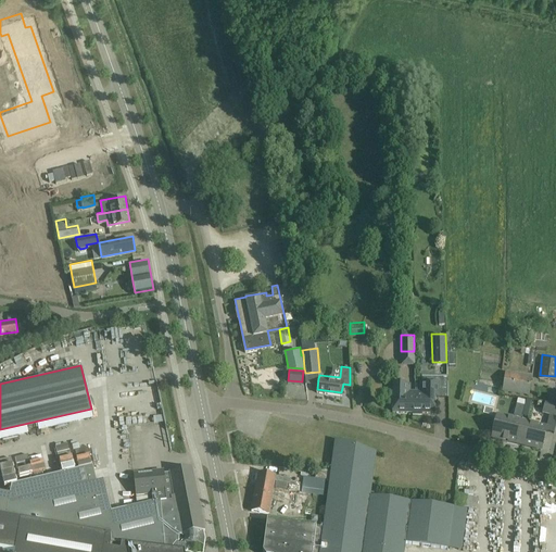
[(503,387),(529,390),(531,373),(506,369),(503,387)]
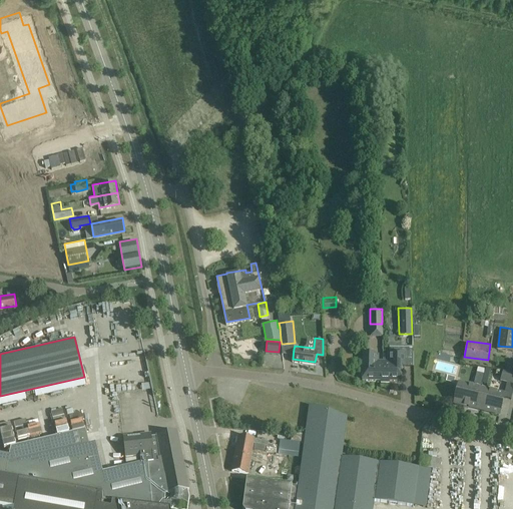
[(378,368),(378,378),(381,378),(381,379),(389,379),(389,378),(401,378),(401,363),(405,363),(405,350),(401,350),(387,349),(387,357),(384,357),(383,368),(378,368)]
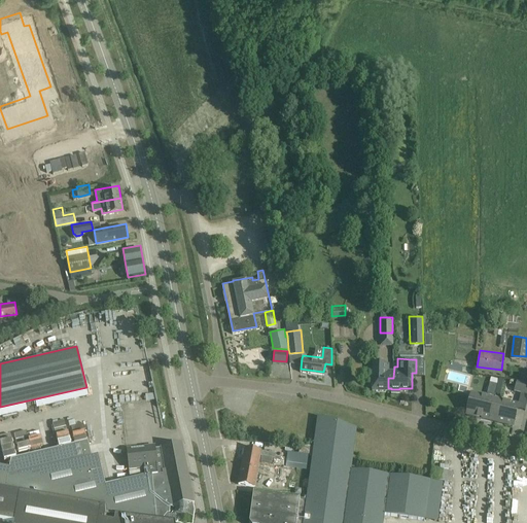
[(388,388),(388,378),(393,378),(394,368),(394,367),(389,367),(389,360),(373,359),(372,388),(388,388)]
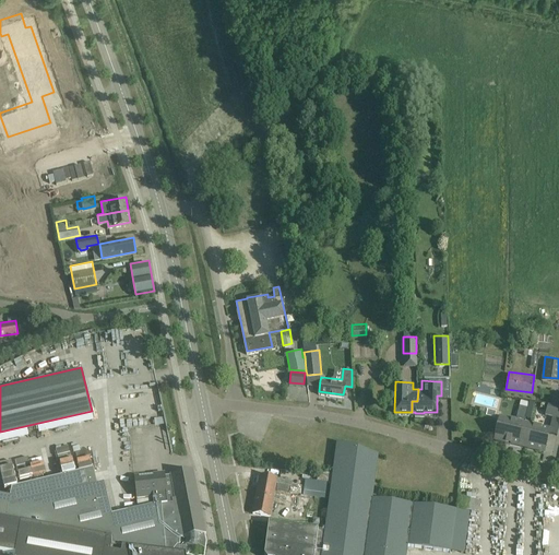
[(548,400),(547,404),(555,405),(552,413),(558,414),(558,402),(555,402),(548,400)]
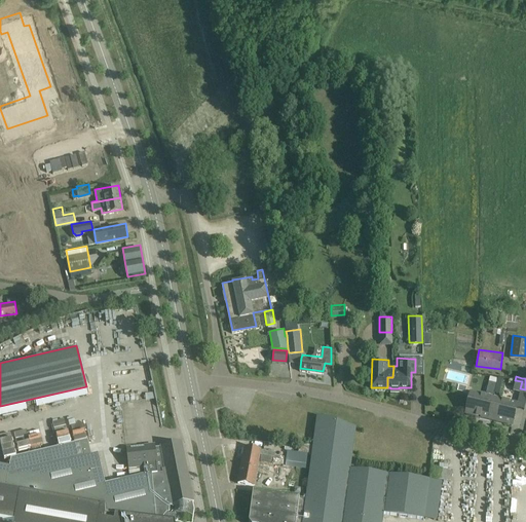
[(489,377),(486,389),(494,392),(497,379),(496,379),(489,377)]
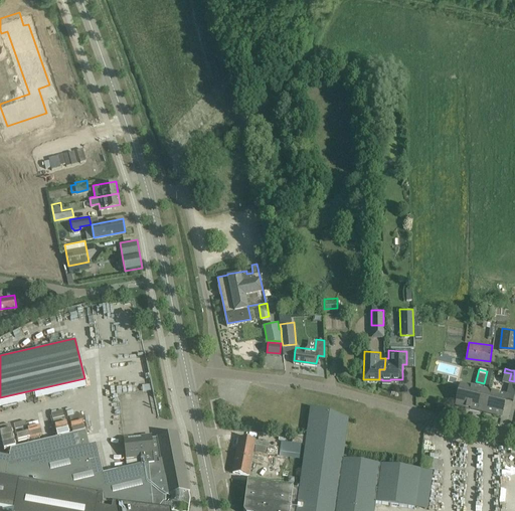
[(456,401),(479,407),(484,386),(461,380),(456,401)]
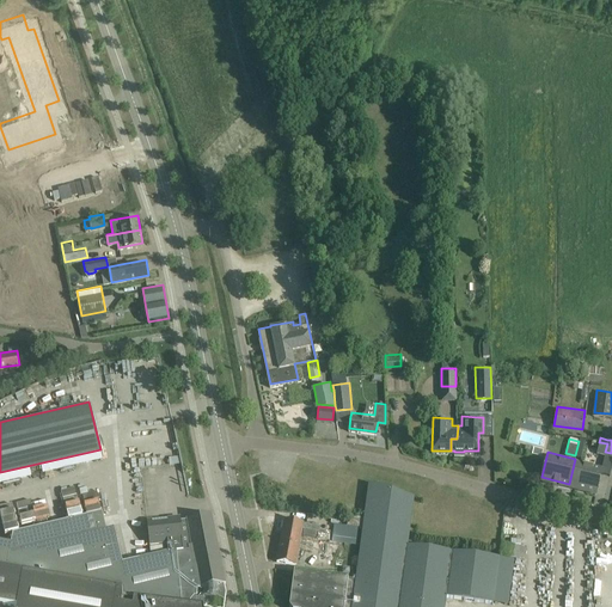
[(611,453),(605,452),(601,465),(601,467),(610,470),(611,459),(611,453)]
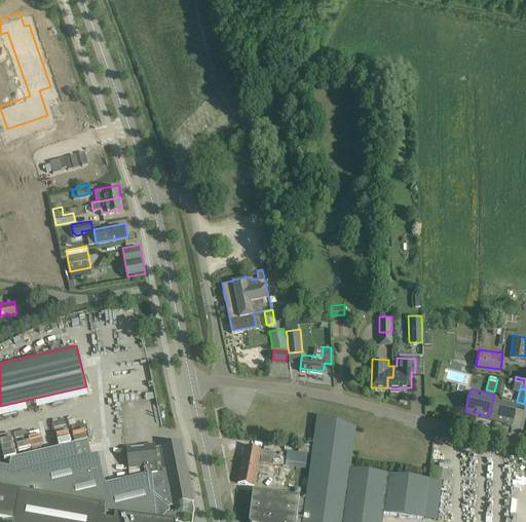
[(494,395),(489,416),(512,422),(517,402),(517,400),(494,395)]
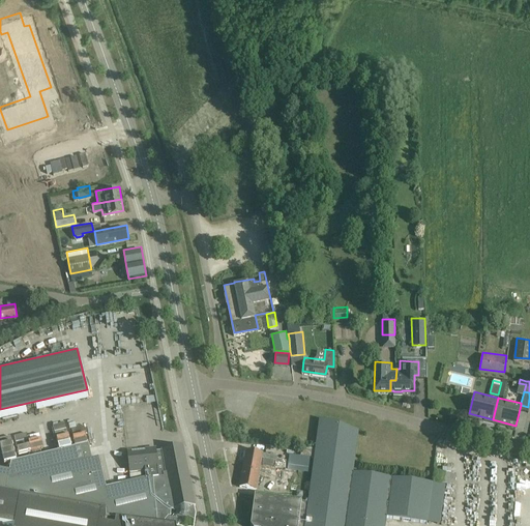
[(440,521),(445,483),(432,480),(433,479),(353,468),(357,438),(358,428),(319,415),(307,500),(304,525),(384,525),(386,513),(428,519),(440,521)]
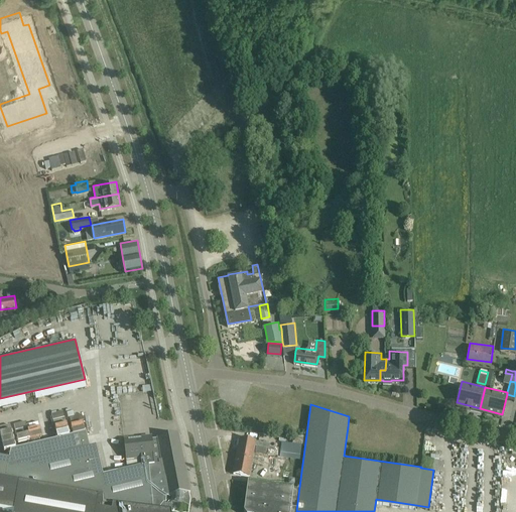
[(62,406),(50,408),(54,429),(67,427),(62,406)]
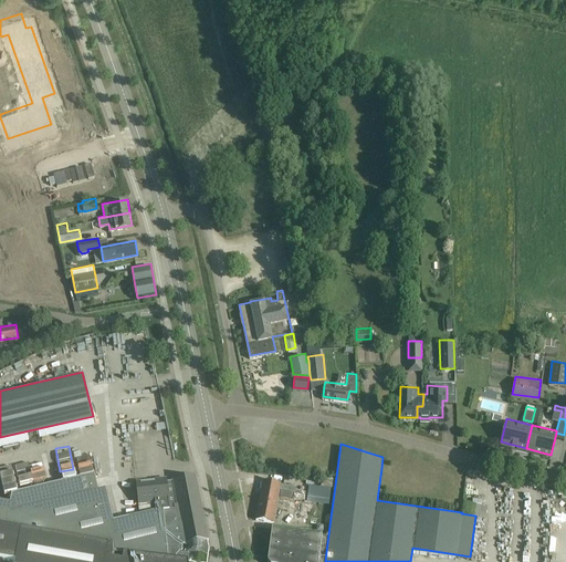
[(17,484),(29,482),(28,471),(30,471),(28,458),(13,460),(17,484)]
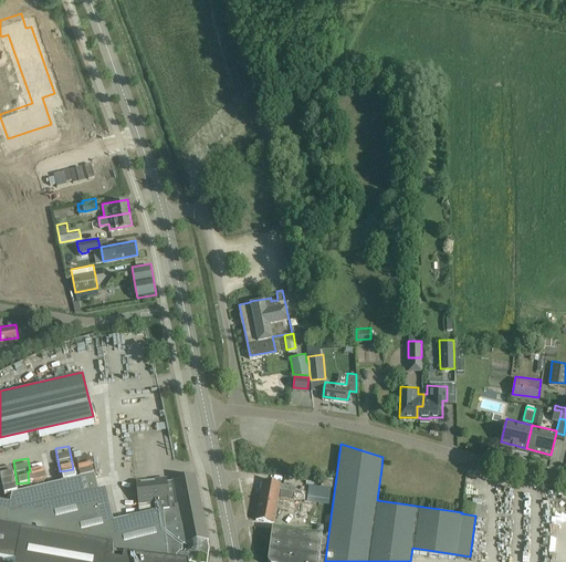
[(10,499),(7,521),(113,541),(114,545),(187,559),(190,559),(191,551),(180,550),(181,541),(208,537),(195,474),(173,477),(173,478),(155,480),(155,477),(140,478),(140,481),(136,481),(138,501),(155,499),(156,508),(113,518),(105,485),(98,487),(95,470),(12,490),(10,499)]
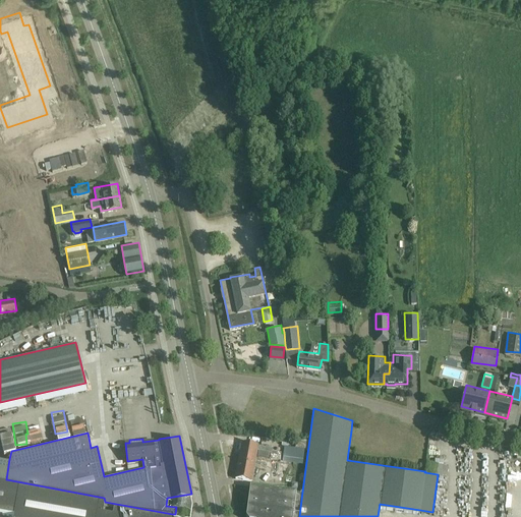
[(296,437),(295,445),(307,446),(308,438),(296,437)]
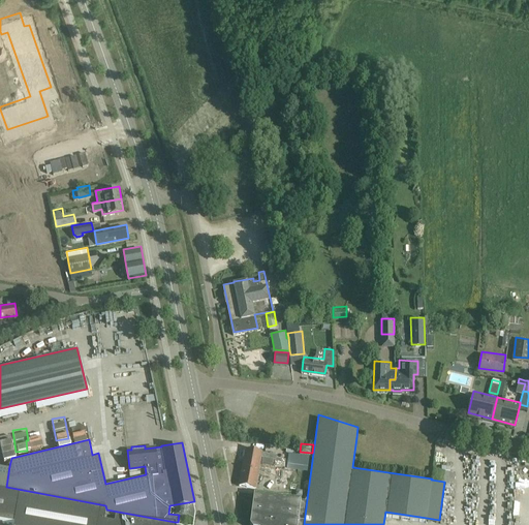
[(246,446),(244,458),(260,461),(262,449),(246,446)]
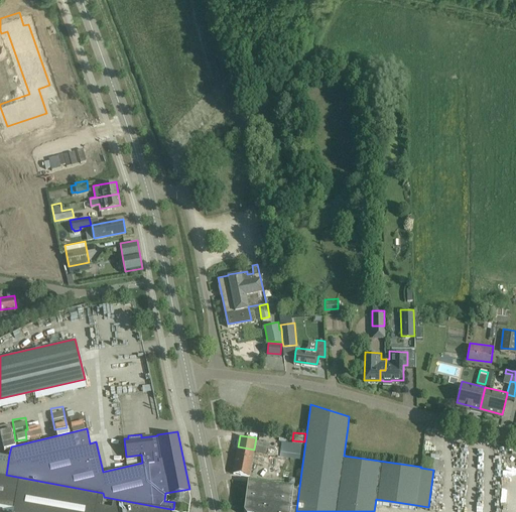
[(299,457),(301,442),(281,439),(279,454),(299,457)]
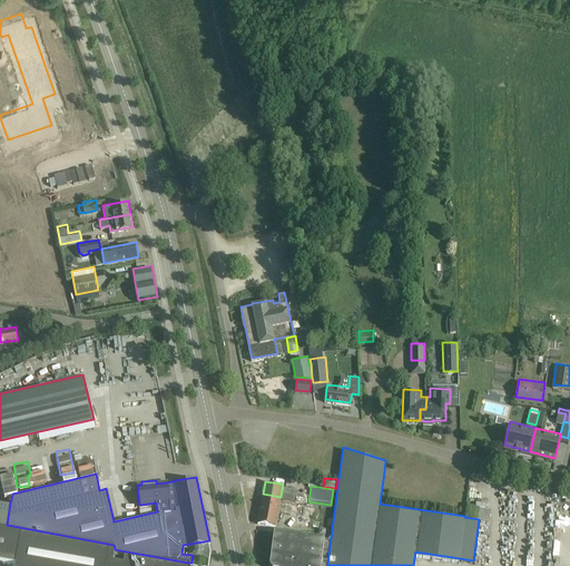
[(281,497),(263,494),(257,520),(275,524),(281,497)]
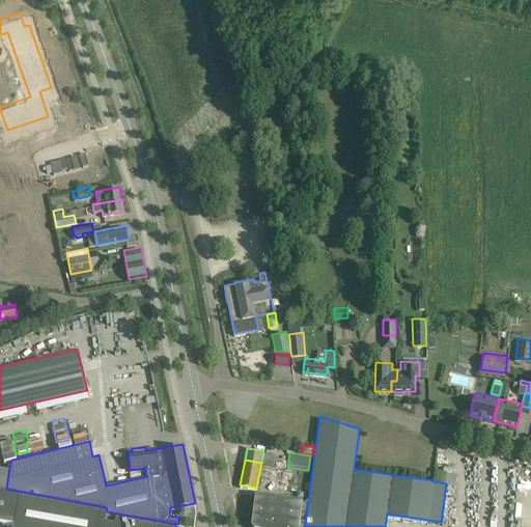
[(0,465),(0,488),(5,490),(9,467),(0,465)]
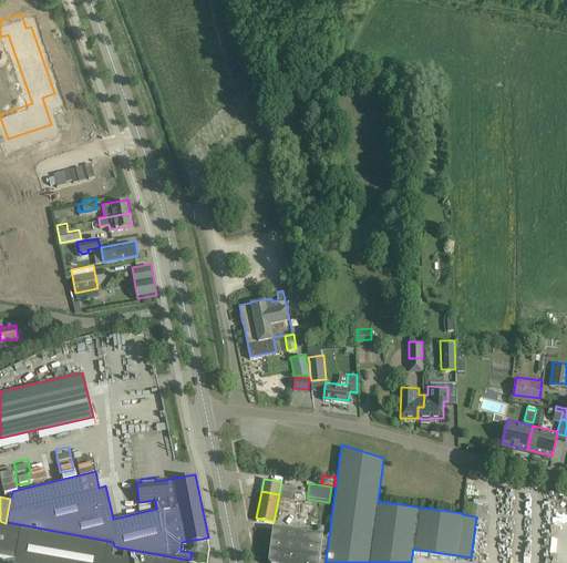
[(486,513),(487,502),(465,500),(463,511),(486,513)]
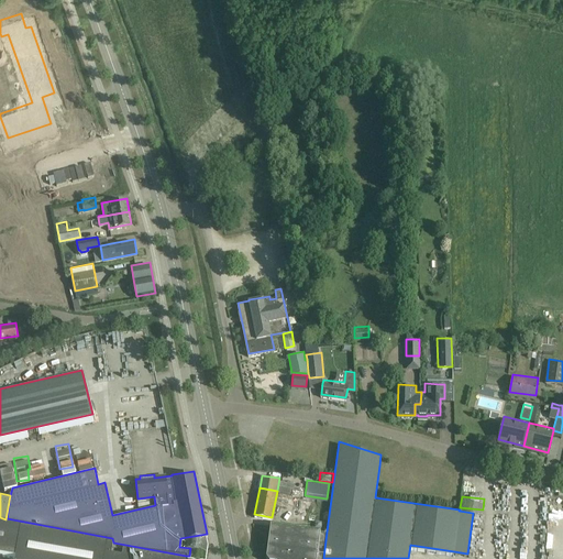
[(0,517),(0,552),(14,556),(13,558),(186,558),(186,556),(112,546),(112,538),(7,519),(6,519),(0,517)]
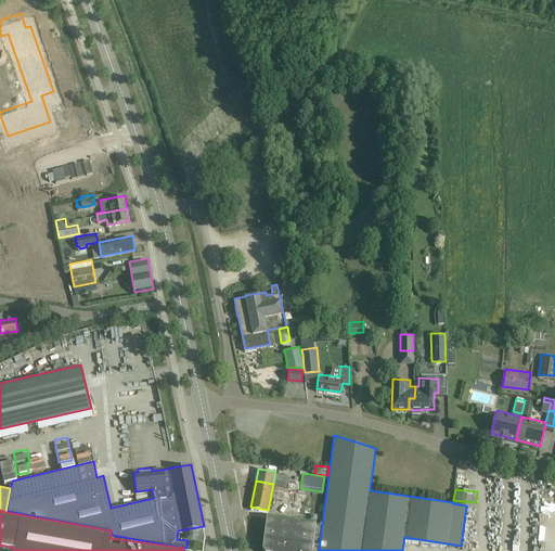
[(319,550),(322,524),(270,516),(266,545),(270,549),(272,550),(273,550),(319,550)]
